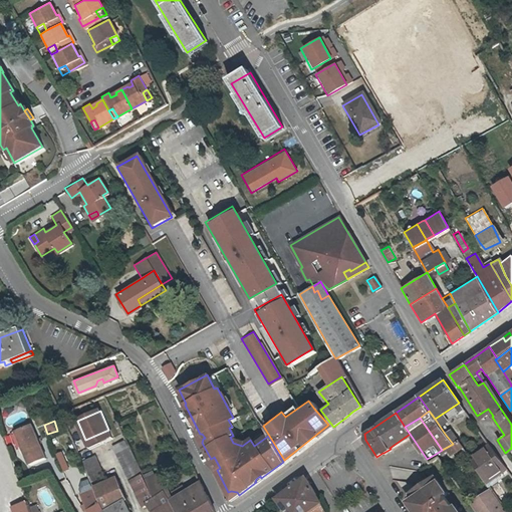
[(21,447),(20,448),(27,465),(45,458),(31,424),(14,430),(21,447)]
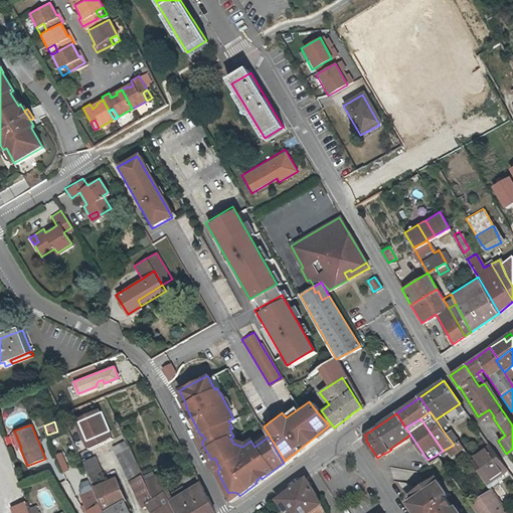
[(17,450),(20,449),(21,448),(14,431),(10,433),(17,450)]
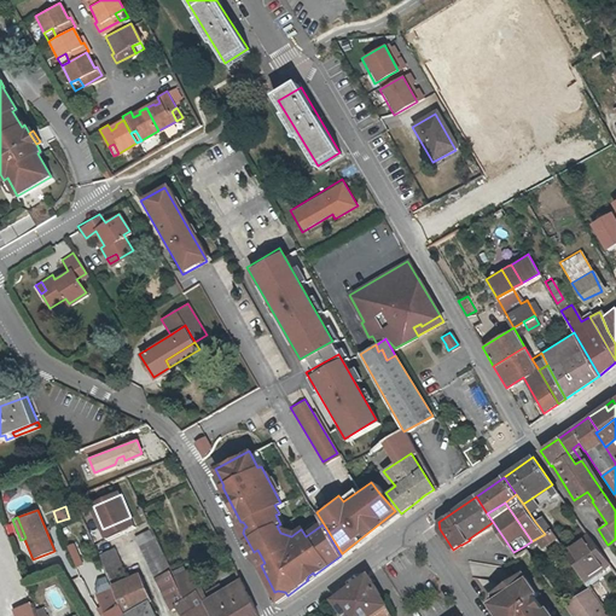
[(131,517),(103,529),(105,534),(133,522),(131,517)]
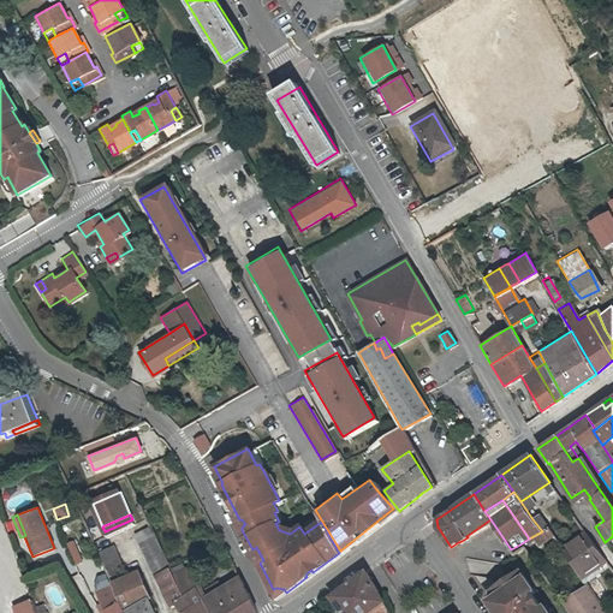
[(540,515),(539,516),(533,519),(542,531),(547,528),(548,528),(540,515)]
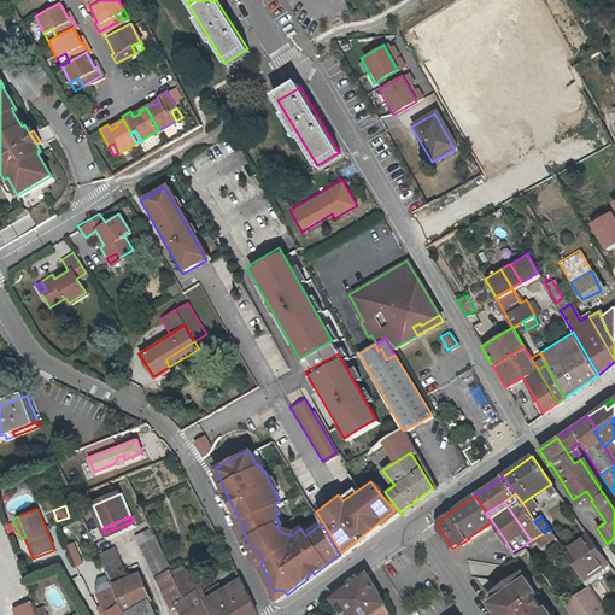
[(282,526),(280,523),(276,525),(280,532),(291,536),(296,532),(294,531),(293,529),(291,528),(290,527),(287,526),(285,526),(283,526),(282,526)]
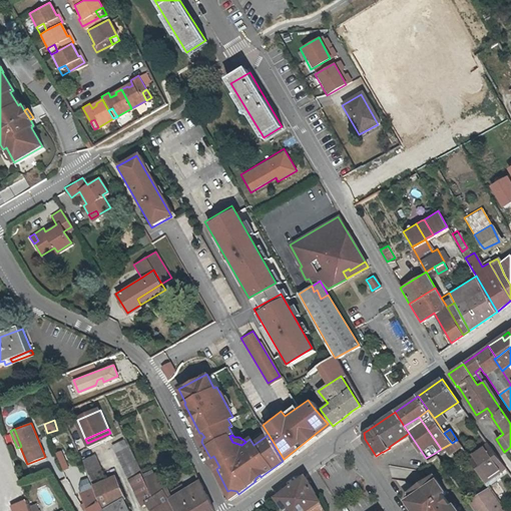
[(113,442),(130,478),(141,472),(131,451),(124,436),(113,442)]
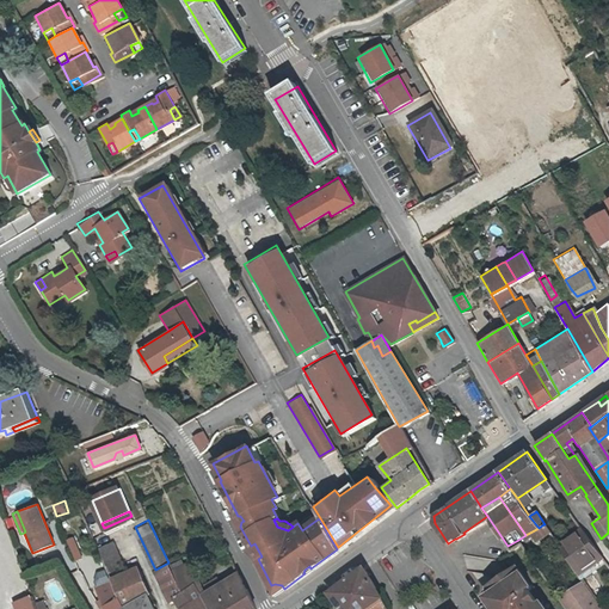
[(582,529),(558,546),(578,574),(602,558),(600,555),(582,529)]
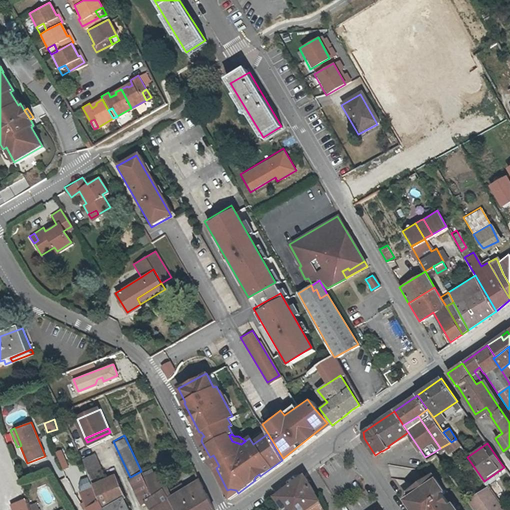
[(91,481),(103,475),(94,454),(82,459),(91,481)]
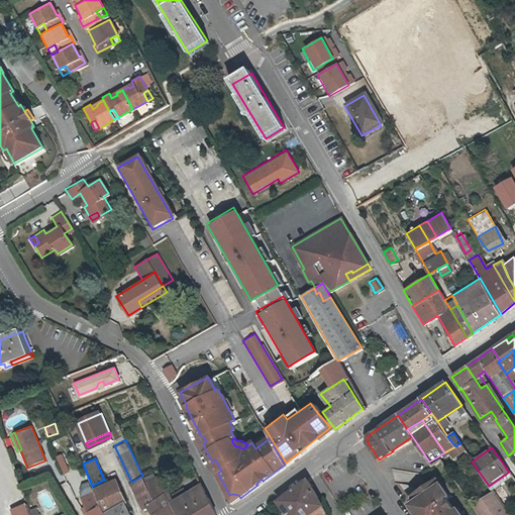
[(215,459),(212,461),(218,473),(221,471),(215,459)]
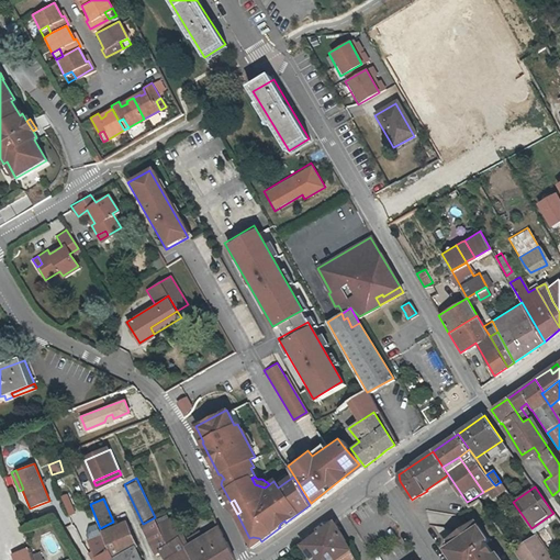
[(179,538),(183,535),(174,515),(157,523),(168,545),(179,538)]
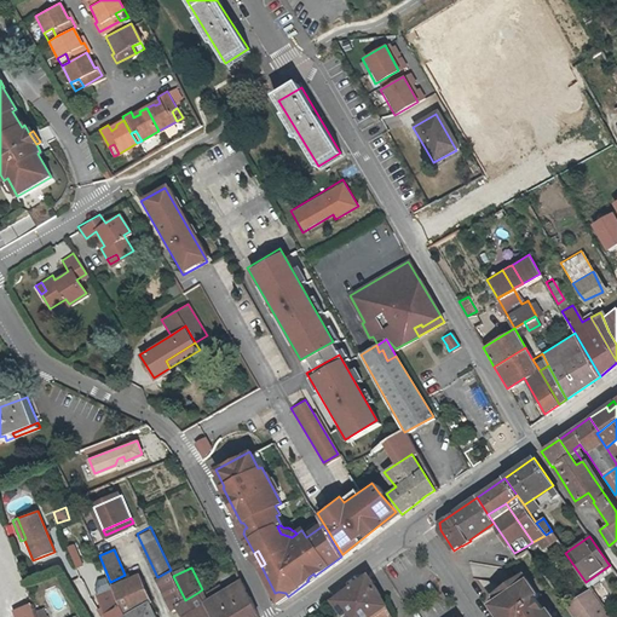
[(171,570),(157,577),(171,609),(178,604),(185,600),(173,576),(171,570)]
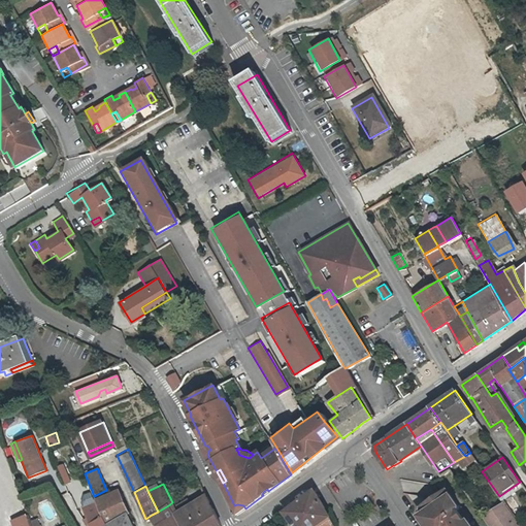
[(315,489),(298,500),(316,525),(330,515),(315,489)]
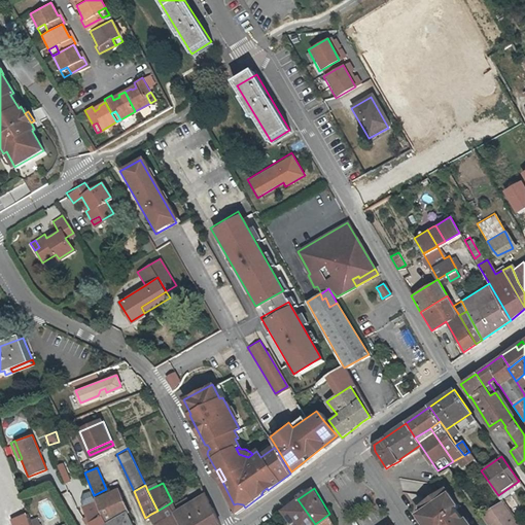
[(470,524),(445,488),(420,504),(424,511),(428,517),(422,521),(425,524),(470,524)]
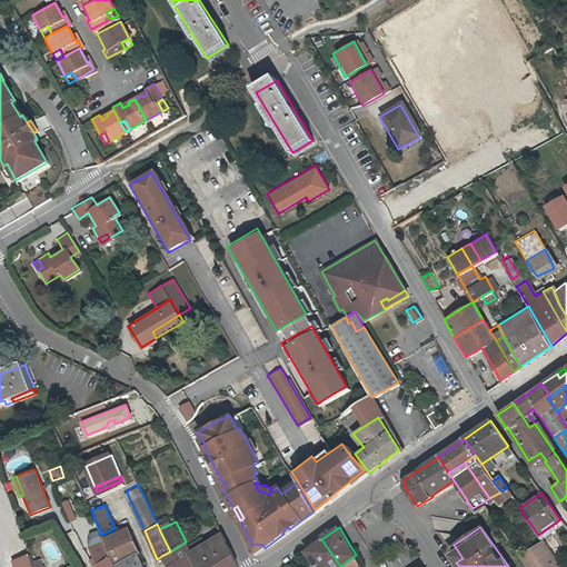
[(127,529),(103,539),(105,541),(112,537),(116,545),(130,537),(127,529)]
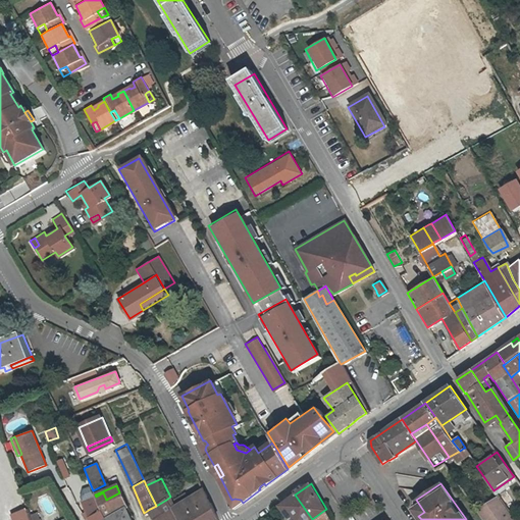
[(174,506),(171,509),(177,519),(217,519),(218,519),(209,501),(208,501),(203,488),(174,506)]
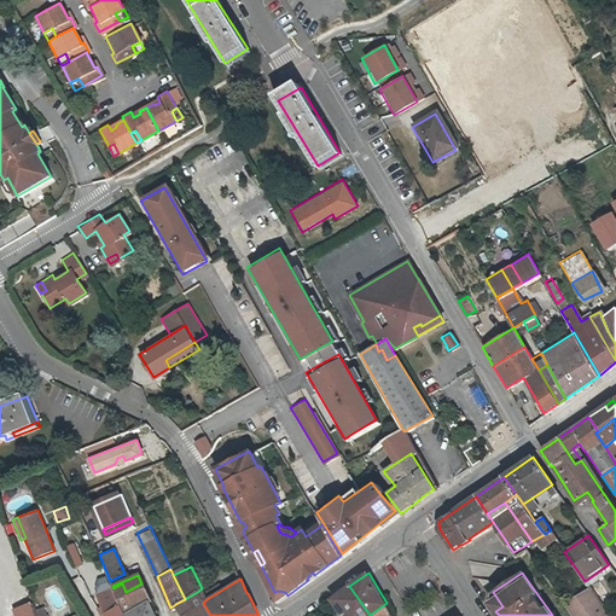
[(141,583),(126,592),(122,583),(114,588),(126,614),(127,615),(150,602),(141,583)]
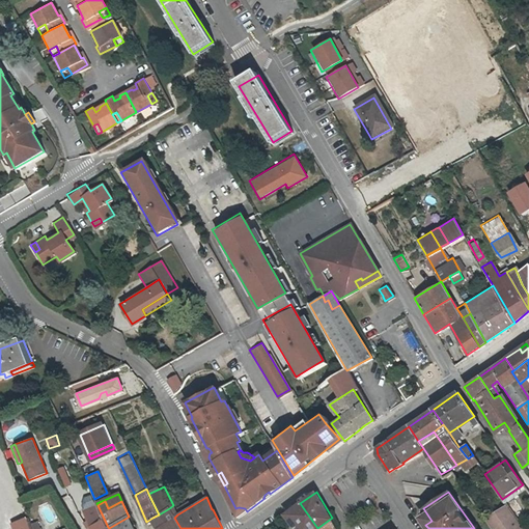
[(91,528),(104,528),(108,527),(95,502),(82,507),(87,519),(84,521),(88,528),(90,527),(91,528)]
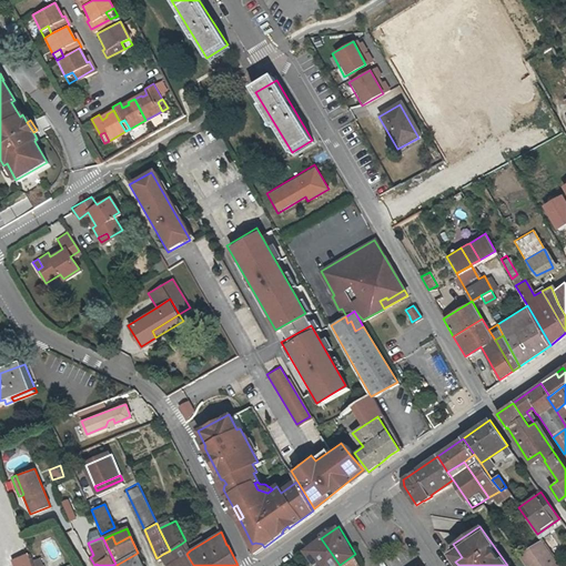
[(360,565),(355,554),(340,565),(321,538),(304,551),(315,565),(360,565)]
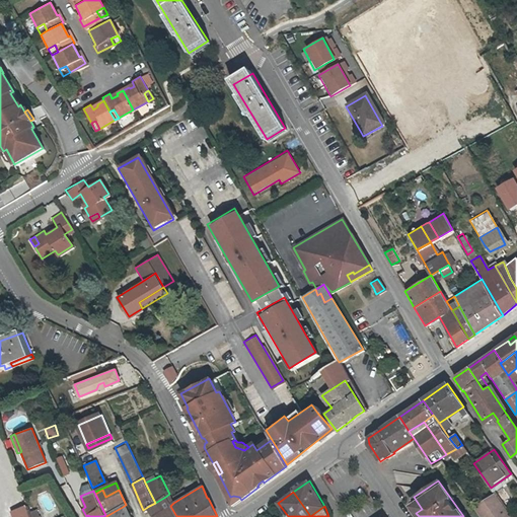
[(510,516),(496,495),(474,509),(479,516),(510,516)]
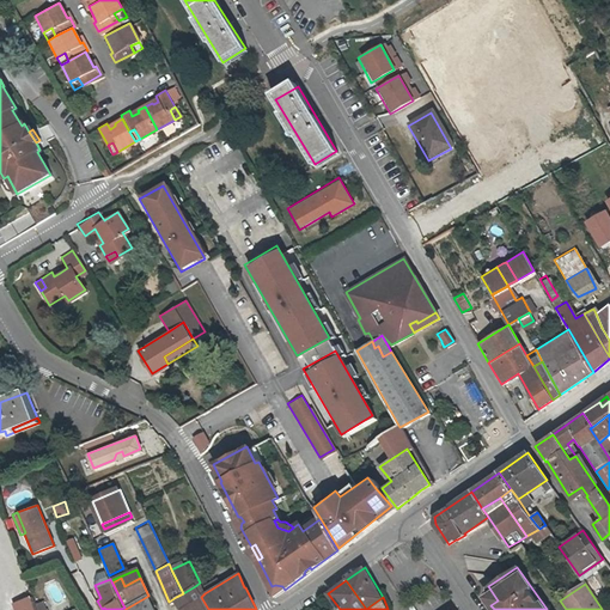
[(275,585),(272,586),(276,595),(285,590),(282,586),(275,585)]
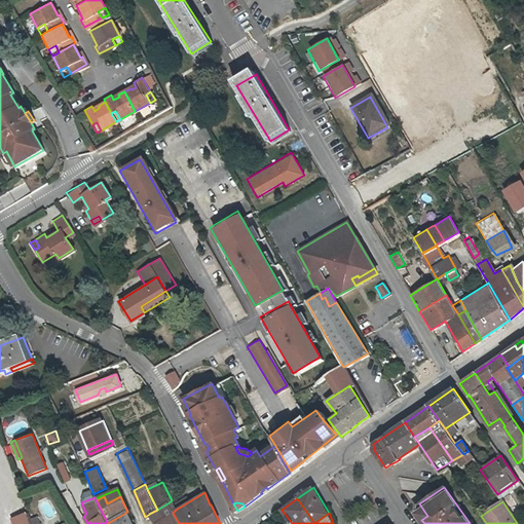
[(167,503),(157,510),(151,513),(156,523),(173,513),(167,503)]
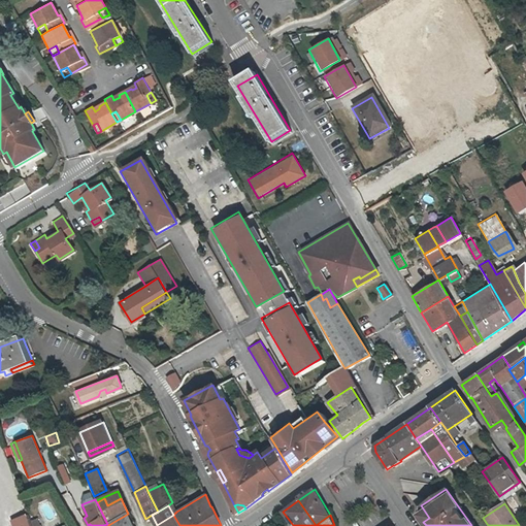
[(419,516),(423,522),(429,518),(425,512),(419,516)]
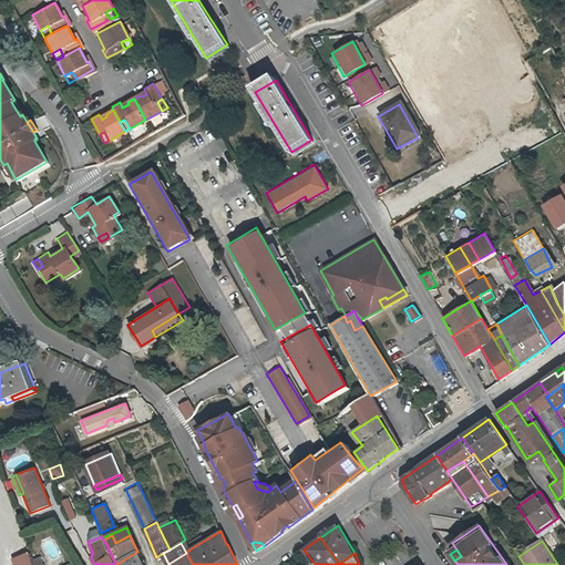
[(33,564),(29,551),(3,561),(4,564),(33,564)]
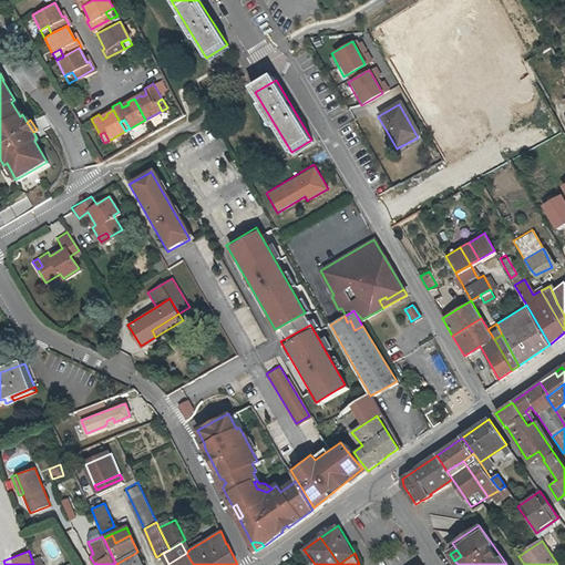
[(116,564),(115,564),(143,564),(137,552),(116,564)]
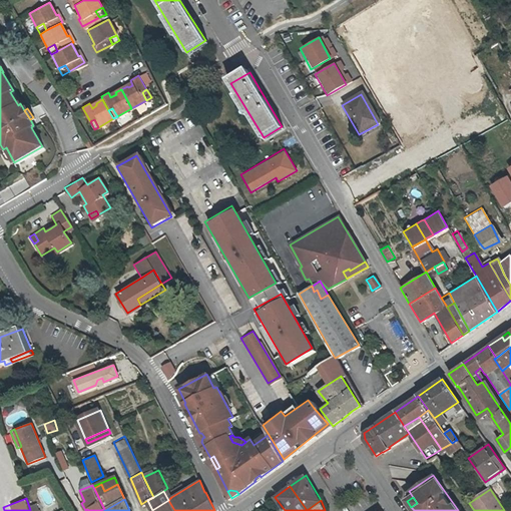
[(174,510),(168,500),(152,510),(174,510)]
